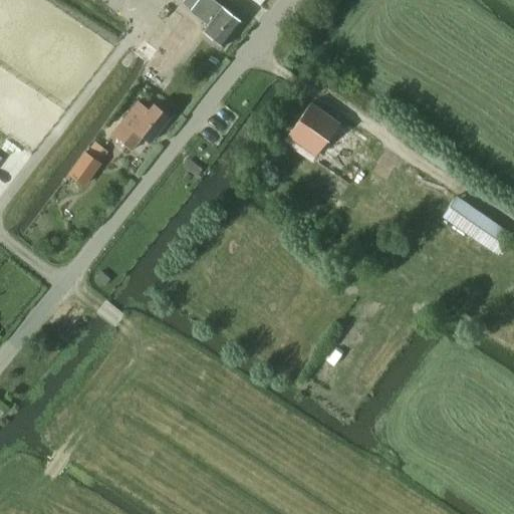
[(212,0),(199,0),(190,12),(207,26),(203,32),(223,48),(242,23),(212,0)]
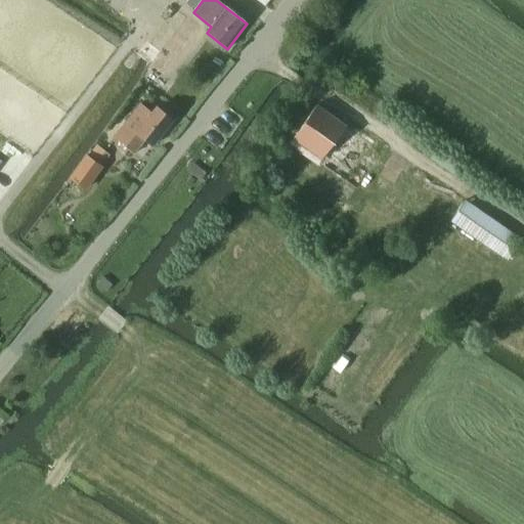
[(315,104),(293,138),(322,158),(345,125),(315,104)]
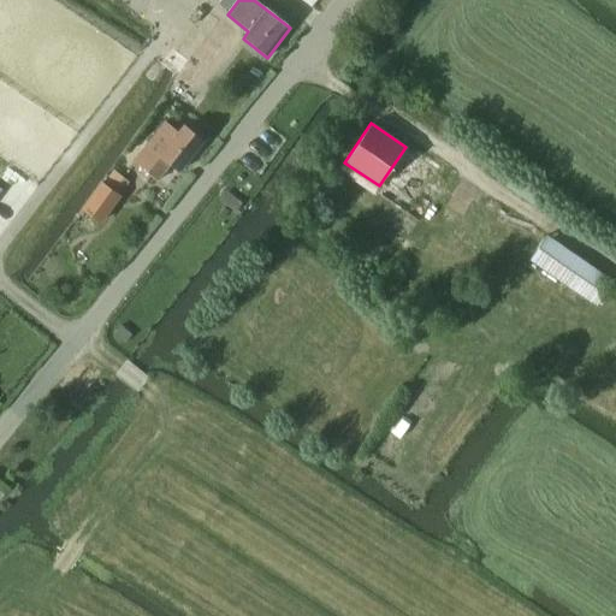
[(158,179),(170,164),(179,172),(203,142),(184,126),(178,134),(165,124),(135,161),(158,179)]
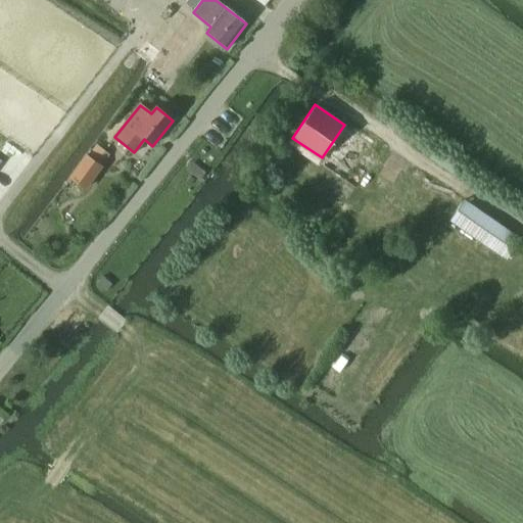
[(87,155),(70,179),(85,189),(87,187),(99,170),(102,167),(87,155)]
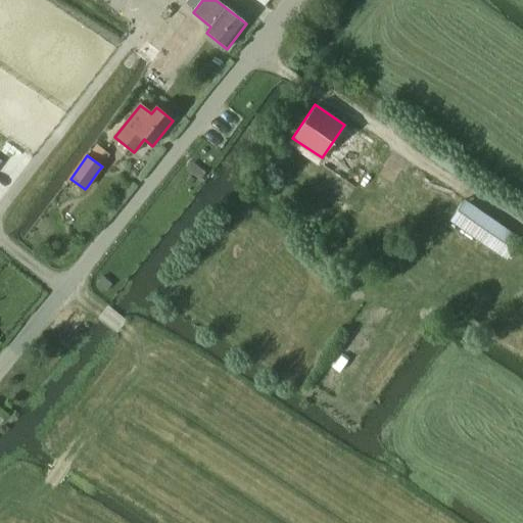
[(463,197),(447,219),(506,259),(521,238),(463,197)]
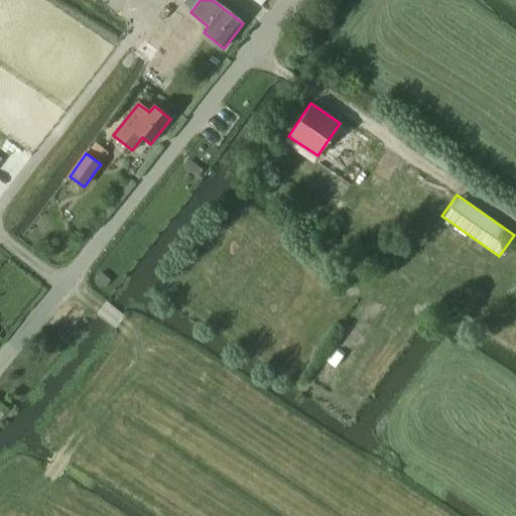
[(101,273),(95,280),(105,288),(110,282),(101,273)]
